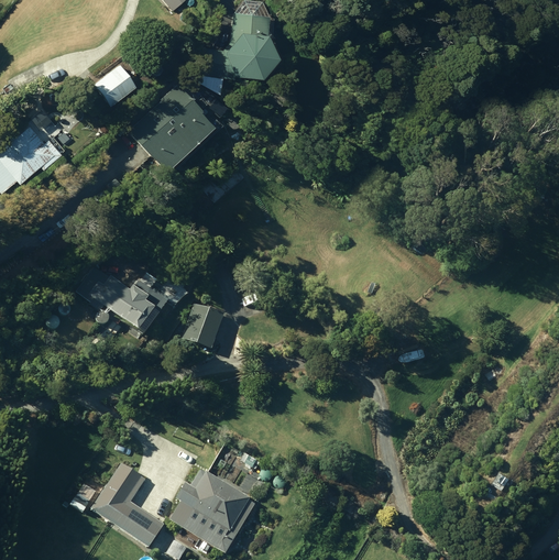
[(166,0),(175,9),(185,0),(166,0)]
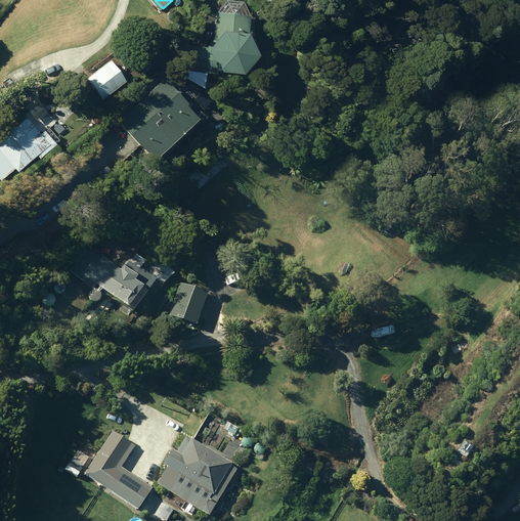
[(186,67),(237,78),(253,59),(244,37),(246,37),(249,16),(219,12),(215,42),(212,46),(191,42),(186,67)]
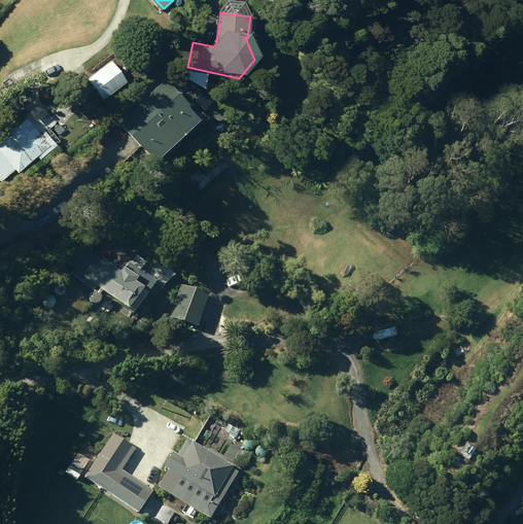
[(89,77),(105,99),(129,80),(112,60),(89,77)]
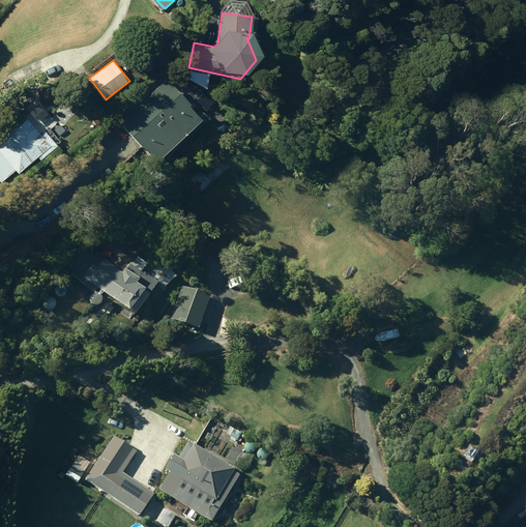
[(121,121),(155,159),(200,120),(188,107),(191,106),(167,79),(152,91),(153,93),(121,121)]
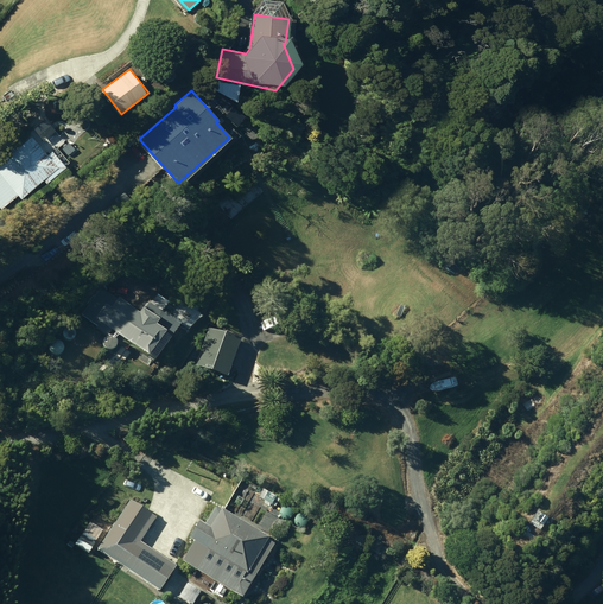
[(243,99),(253,101),(255,93),(245,90),(243,99)]
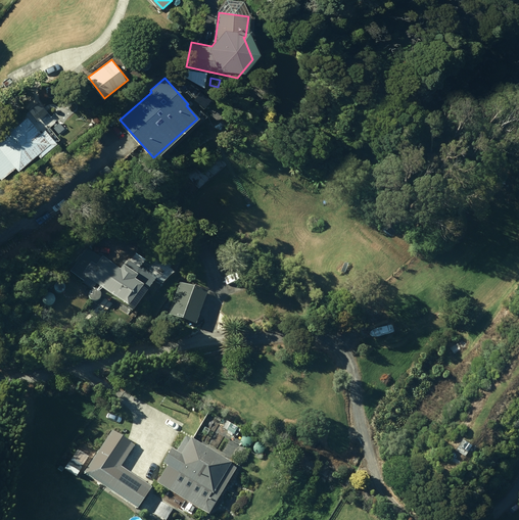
[(0,179),(1,181),(14,170),(17,173),(38,155),(41,158),(57,143),(46,130),(41,134),(27,117),(0,140),(0,179)]
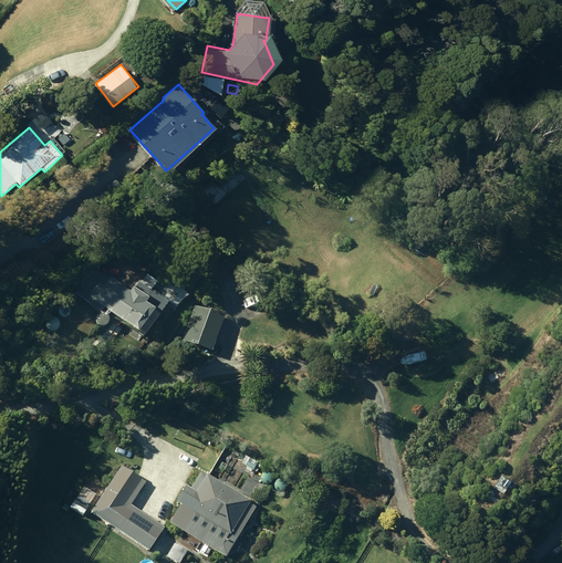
[(419,247),(429,253),(434,248),(424,241),(419,247)]
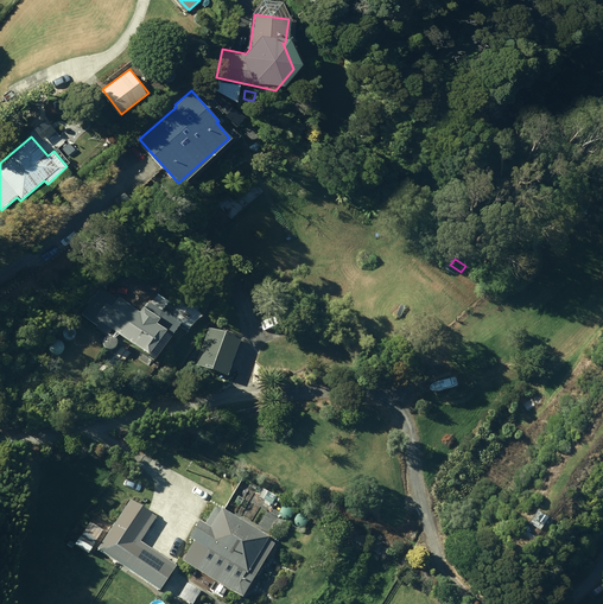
[(105,320),(148,360),(166,338),(165,337),(166,335),(160,330),(166,323),(160,317),(166,310),(156,300),(147,310),(146,309),(143,313),(124,297),(122,298),(105,283),(82,307),(101,324),(105,320)]
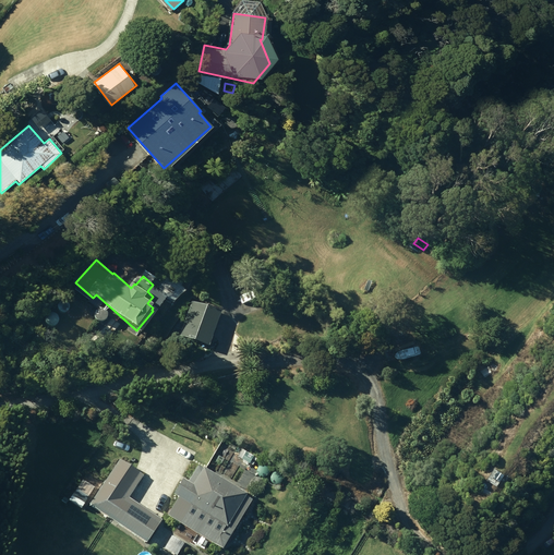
[(183,336),(211,346),(224,311),(195,301),(187,327),(181,325),(178,333),(183,335),(183,336)]
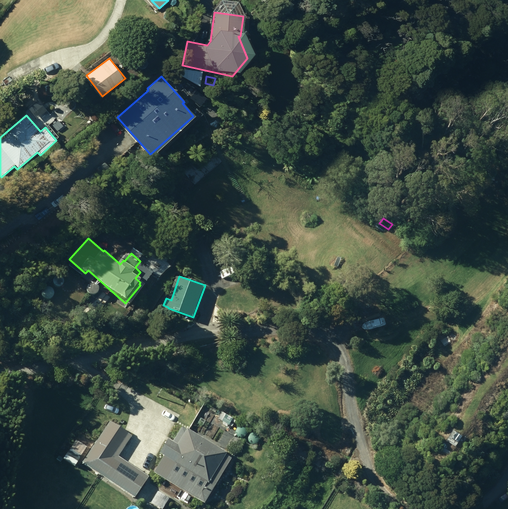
[(84,462),(137,498),(148,481),(115,458),(131,433),(113,421),(84,462)]
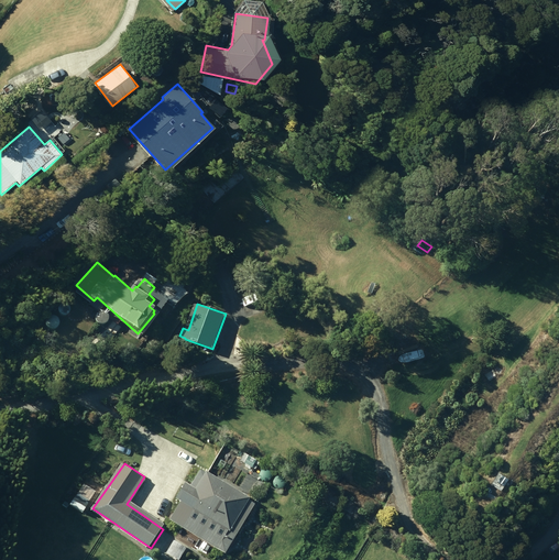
[(184,530),(227,556),(239,537),(232,533),(251,501),(207,474),(197,492),(186,485),(176,502),(195,513),(184,530)]
